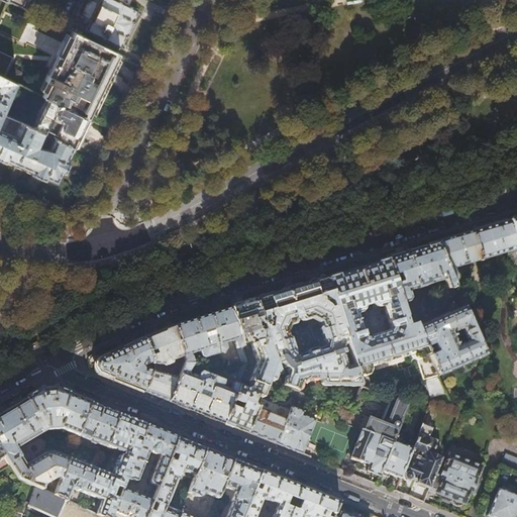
[(125,5),(127,0),(98,0),(85,29),(97,35),(96,37),(96,39),(97,41),(95,42),(114,52),(114,50),(117,49),(118,47),(119,45),(119,44),(121,39),(133,15),(136,9),(125,5)]
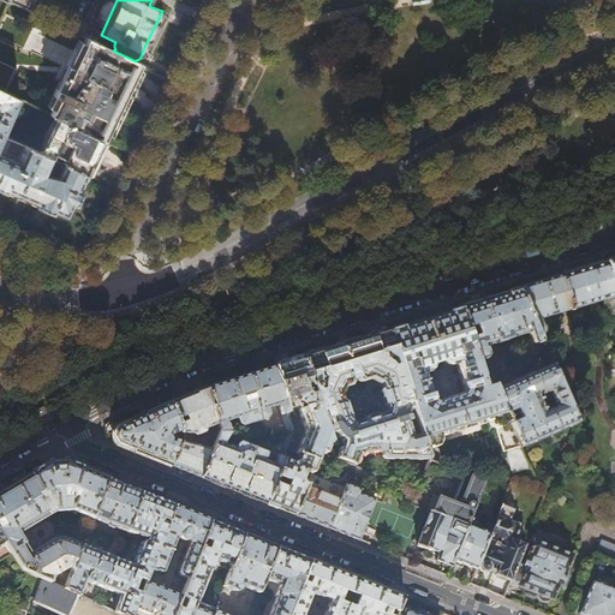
[(137,63),(136,61),(113,51),(85,37),(60,89),(55,87),(52,95),(57,97),(49,113),(55,115),(101,138),(119,101),(137,63)]
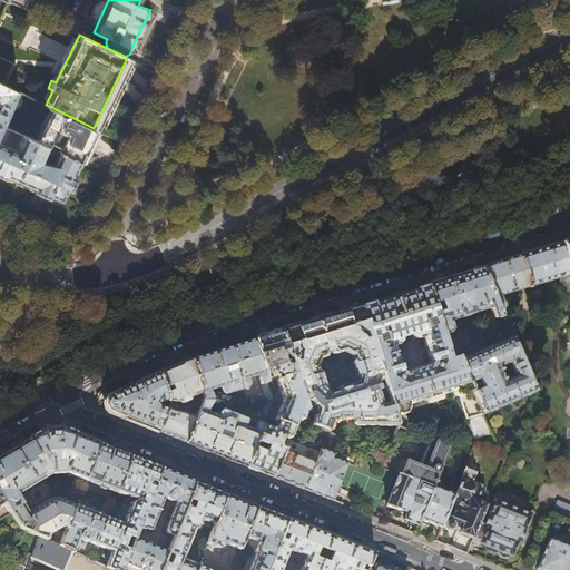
[(56,56),(55,41),(45,42),(45,57),(56,56)]
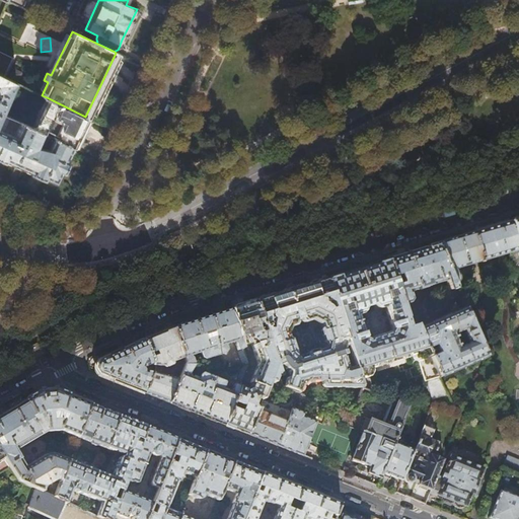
[(0,75),(4,77),(13,59),(0,52),(0,75)]
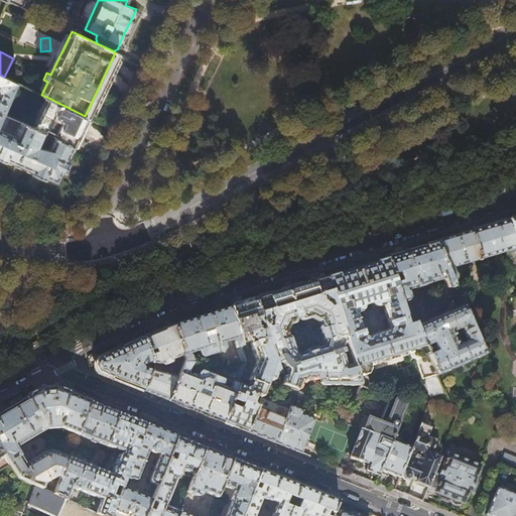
[(0,115),(1,113),(15,82),(4,77),(0,75),(0,115)]
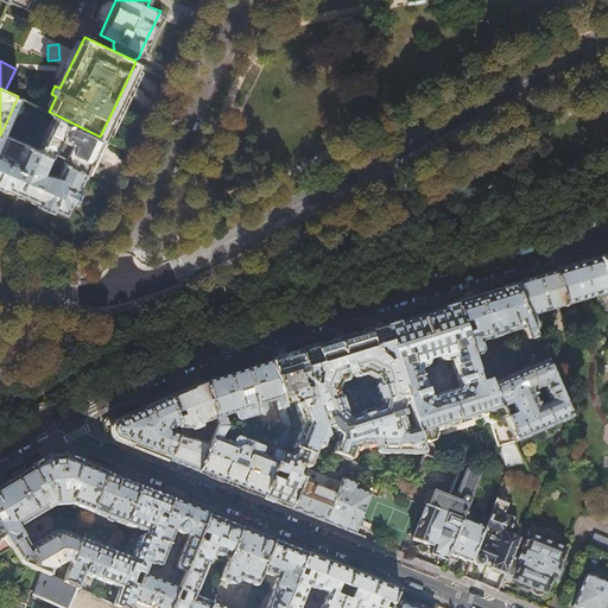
[(101,137),(100,137),(55,114),(37,150),(49,156),(63,163),(84,172),(93,154),(101,137)]
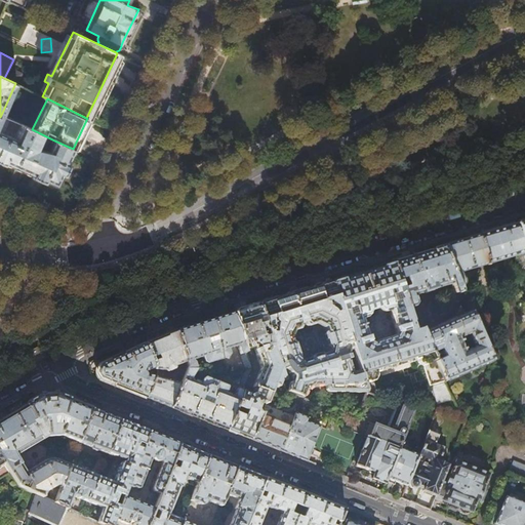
[(37,148),(42,134),(32,129),(22,124),(14,138),(3,133),(9,118),(1,115),(0,117),(0,160),(29,173),(53,184),(55,184),(56,183),(61,173),(73,149),(54,140),(50,151),(37,148)]
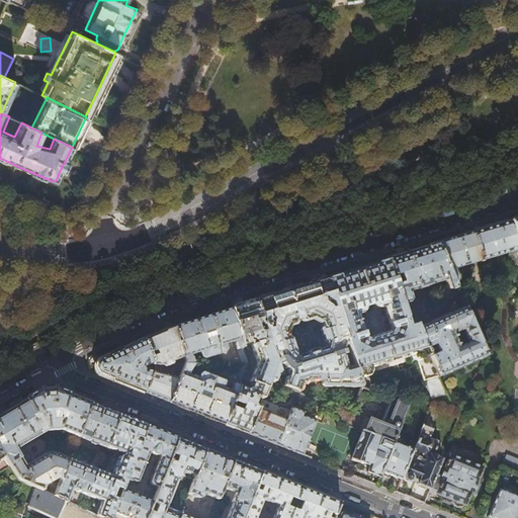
[(435,242),(436,244),(452,282),(455,281),(457,279),(457,277),(453,269),(508,252),(514,271),(517,269),(517,251),(517,250),(510,221),(468,233),(435,242)]
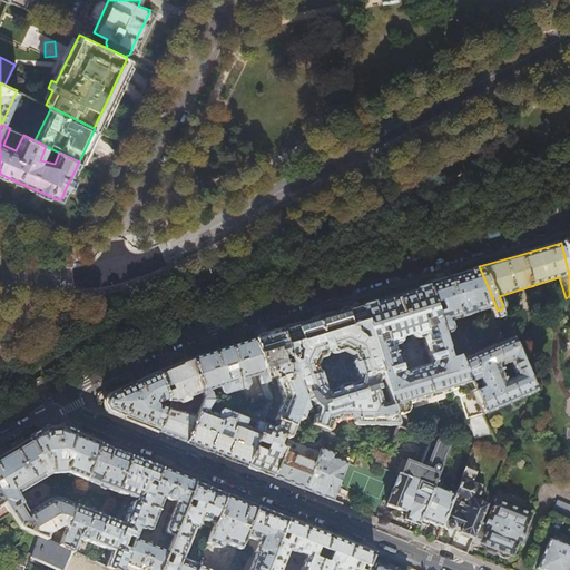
[(443,281),(426,285),(446,349),(452,346),(448,333),(449,333),(451,327),(449,321),(489,307),(492,316),(494,318),(500,316),(499,315),(498,311),(480,268),(443,281)]
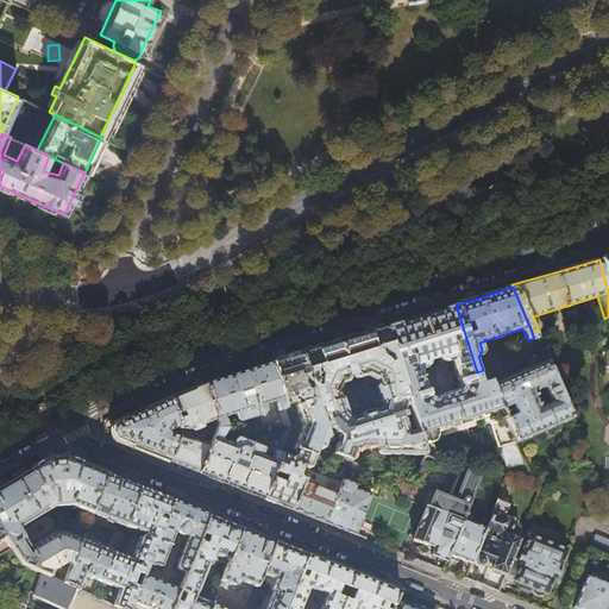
[(477,372),(456,305),(444,308),(432,313),(384,327),(409,405),(413,416),(416,429),(421,443),(424,443),(426,444),(432,441),(435,435),(434,432),(484,416),(485,421),(489,424),(490,424),(497,447),(515,441),(490,385),(483,370),(477,372)]
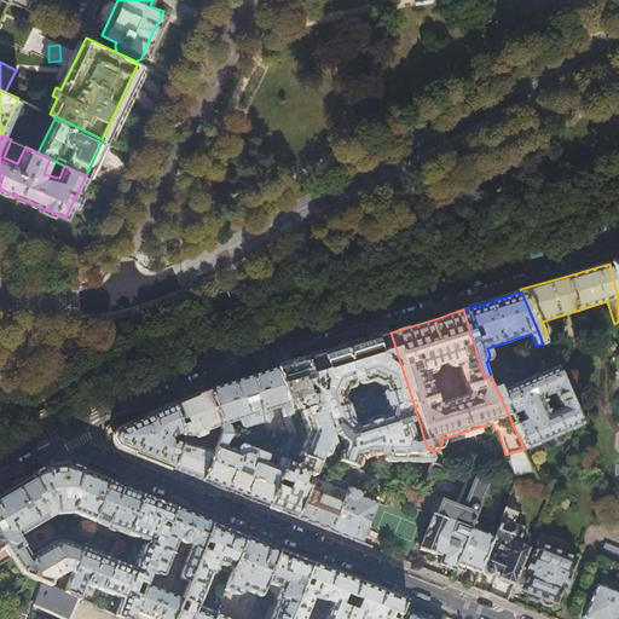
[(416,411),(391,333),(370,339),(346,347),(305,360),(327,429),(333,428),(335,435),(345,443),(347,450),(342,451),(339,462),(357,468),(357,469),(360,461),(369,458),(370,460),(379,457),(379,456),(385,455),(385,460),(387,462),(432,462),(428,450),(423,437),(412,440),(408,423),(406,423),(405,421),(408,420),(410,412),(416,411)]
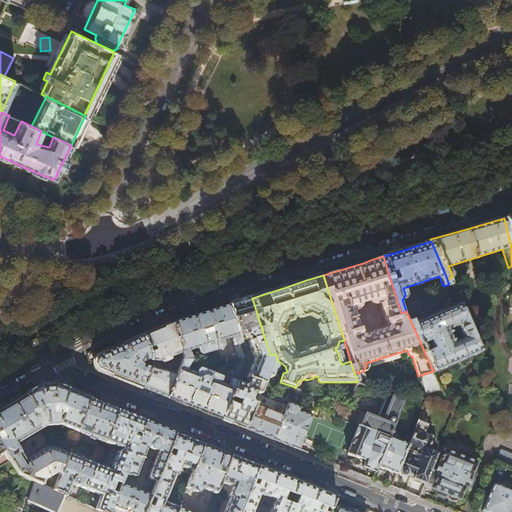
[(456,290),(454,284),(450,285),(455,298),(459,297),(456,290)]
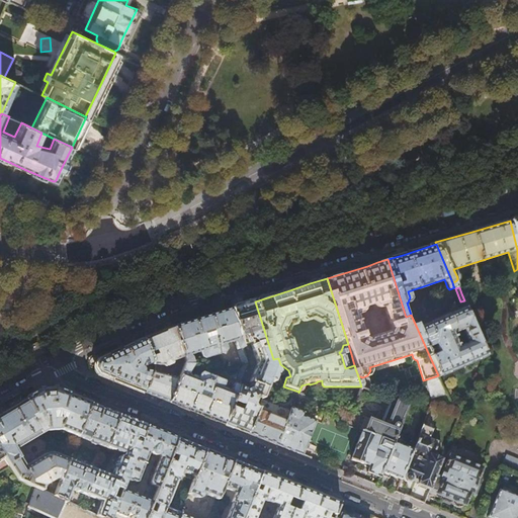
[(243,305),(231,309),(248,364),(242,379),(265,389),(268,380),(281,385),(278,376),(276,370),(273,359),(255,301),(243,305)]
